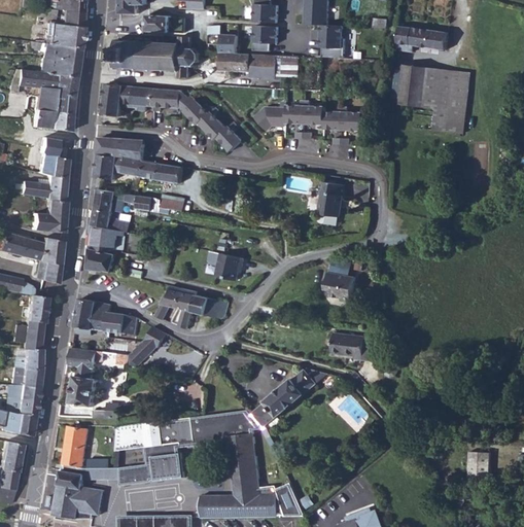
[(19,0),(19,9),(29,9),(29,0),(19,0)]
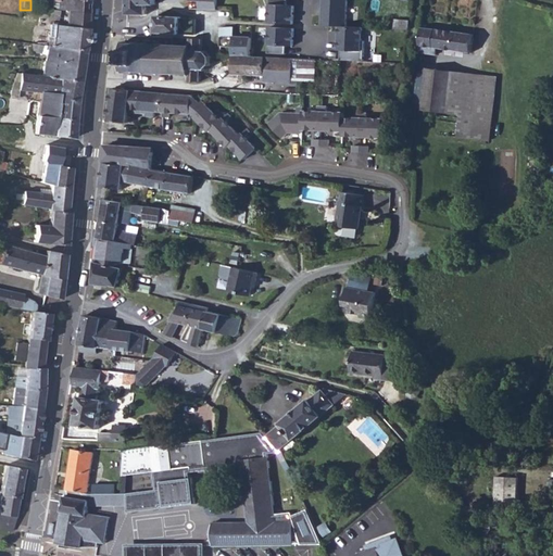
[(88,0),(54,0),(55,1),(60,1),(59,11),(66,11),(88,12),(88,0)]
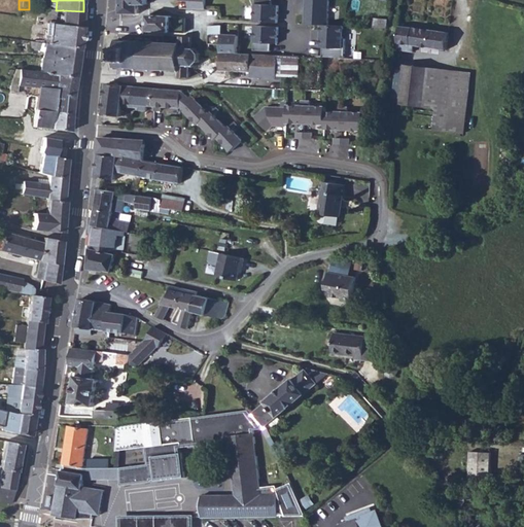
[(144,0),(116,0),(117,15),(134,15),(135,7),(144,7),(144,0)]
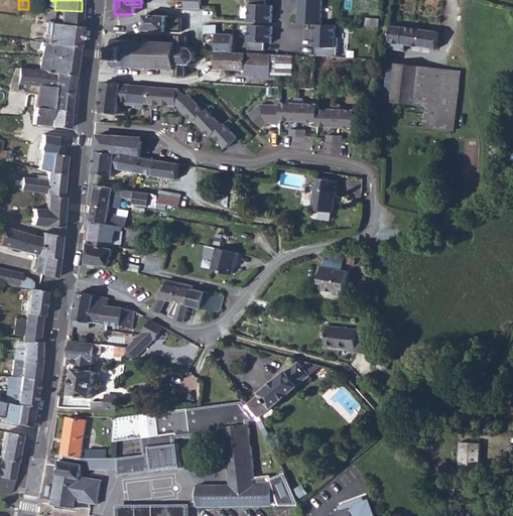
[(264,0),(247,0),(246,21),(269,22),(270,5),(264,5),(264,0)]
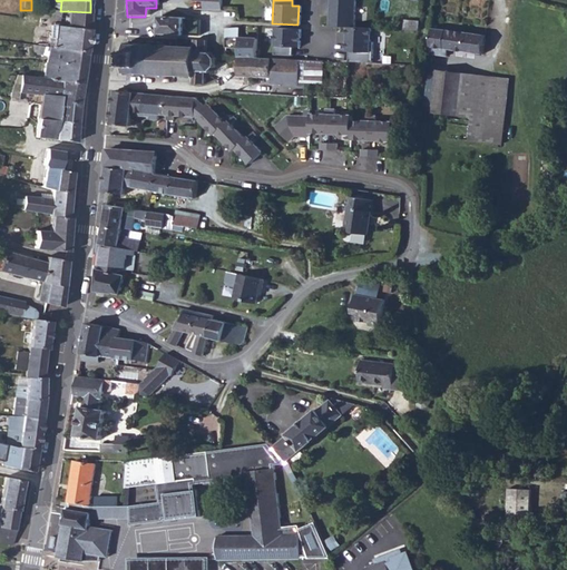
[(353,0),(331,0),(332,1),(329,1),(326,26),(345,27),(352,27),(353,0)]
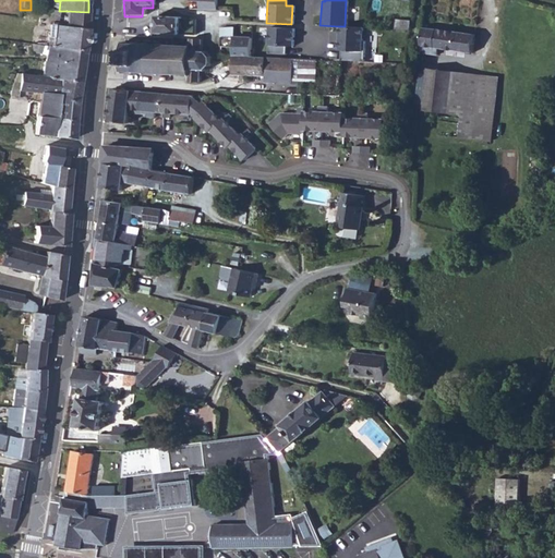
[(213,4),(194,3),(194,12),(212,13),(213,4)]
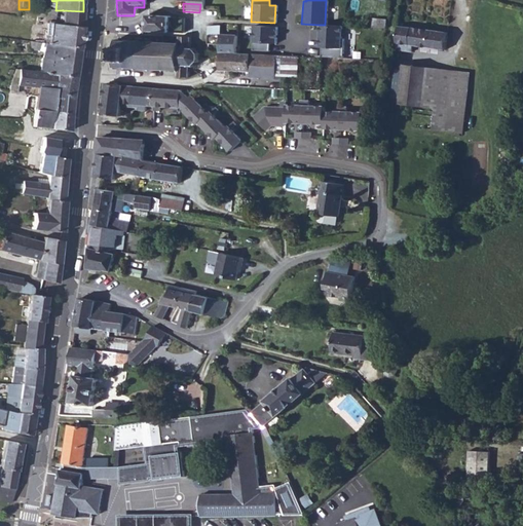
[(50,24),(48,45),(80,47),(83,11),(63,10),(62,25),(50,24)]
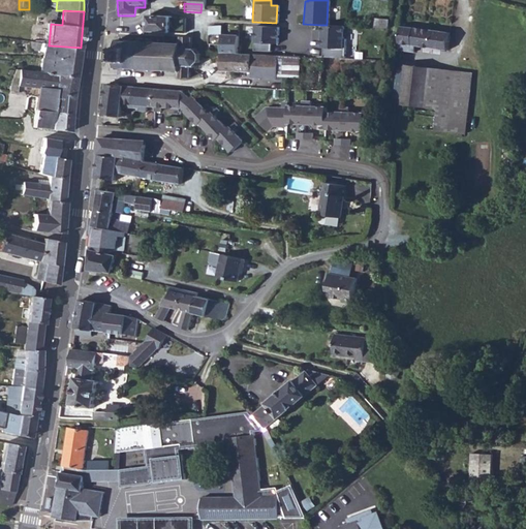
[(145,18),(144,34),(167,35),(168,21),(168,20),(145,18)]
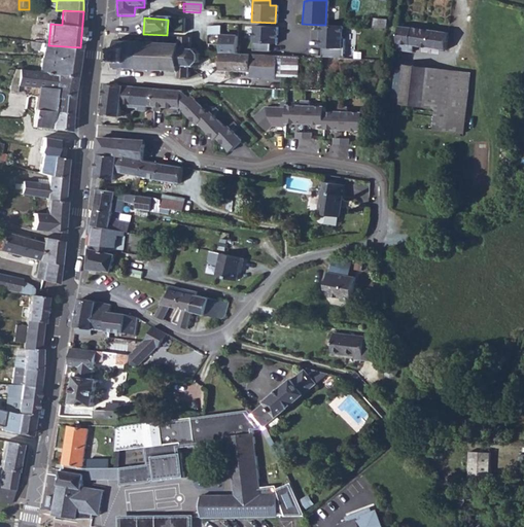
[(180,21),(168,21),(167,35),(180,36),(180,21)]
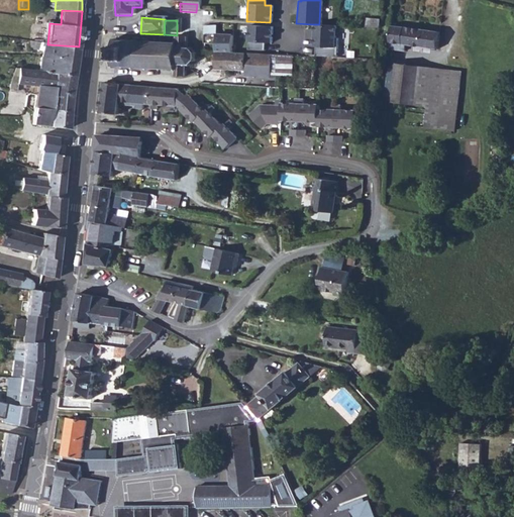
[(319,24),(313,24),(312,46),(314,46),(314,56),(335,57),(336,37),(334,37),(334,25),(319,24)]
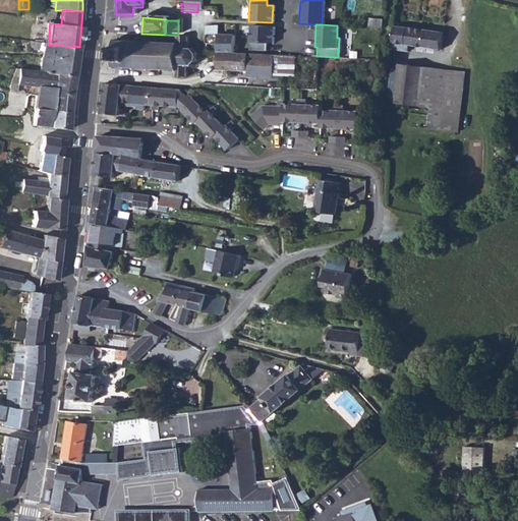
[(273,26),(249,25),(248,50),(266,51),(266,43),(272,43),(273,26)]
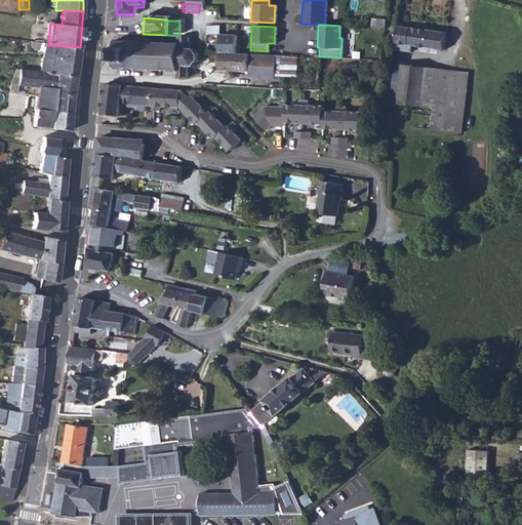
[(376,29),(376,38),(389,38),(390,29),(376,29)]
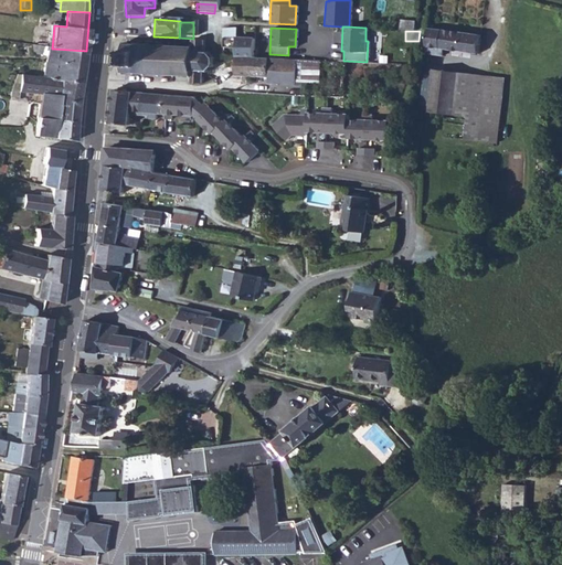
[(484,38),(428,32),(426,60),(444,61),(445,52),(484,54),(484,38)]
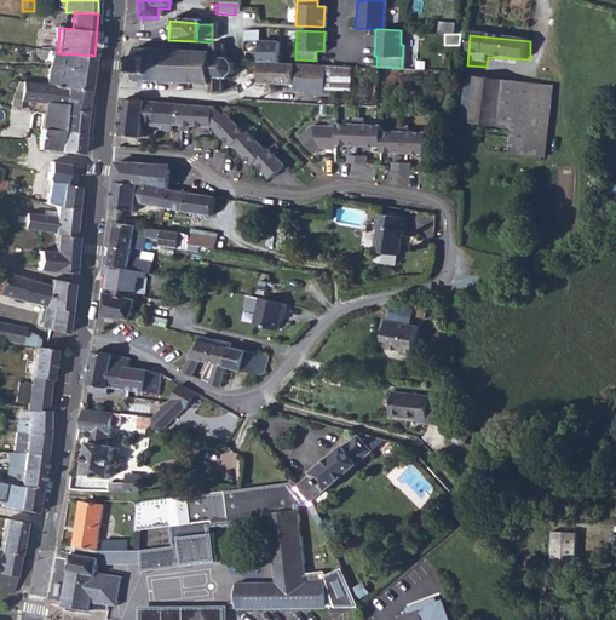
[(243,44),(242,67),(254,67),(254,44),(243,44)]
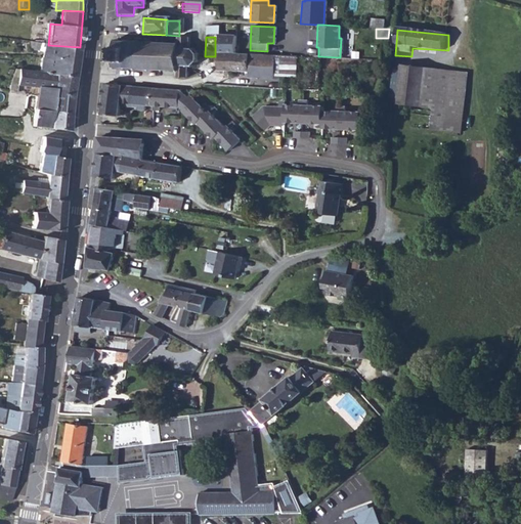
[(215,37),(215,56),(235,57),(235,38),(215,37)]
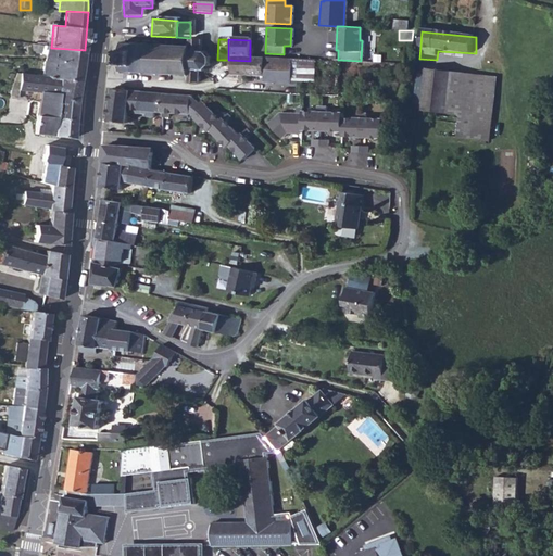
[(183,77),(183,84),(196,84),(197,72),(199,72),(202,71),(206,66),(206,63),(204,58),(198,55),(199,42),(185,41),(185,49),(121,46),(118,74),(183,77)]
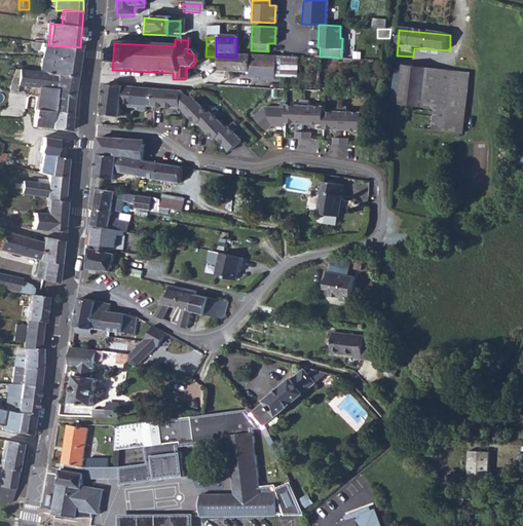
[(48,45),(31,44),(30,51),(44,52),(43,62),(79,64),(80,51),(80,47),(48,45)]
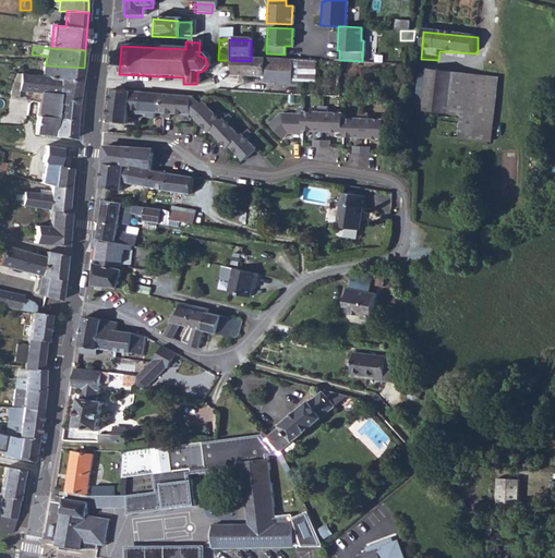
[(311,88),(311,64),(251,61),(229,60),(228,68),(228,79),(261,81),(260,86),(288,87),(288,85),(297,87),(311,88)]
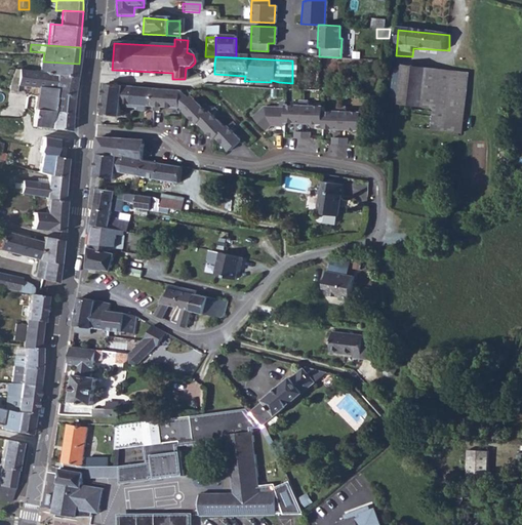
[(79,64),(43,62),(42,74),(57,75),(78,76),(79,64)]
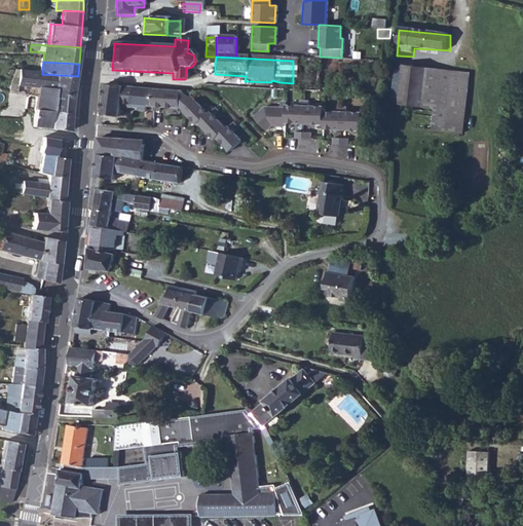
[(397,107),(441,110),(442,73),(399,71),(397,107)]
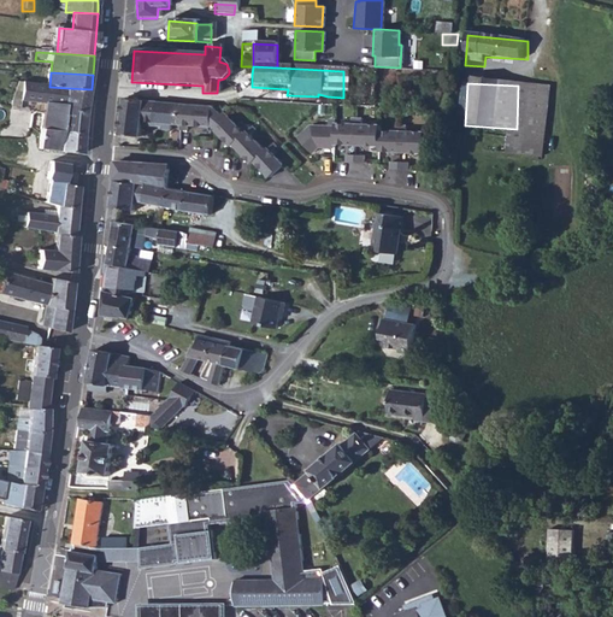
[(68,88),(49,87),(17,86),(13,105),(46,107),(66,109),(68,88)]
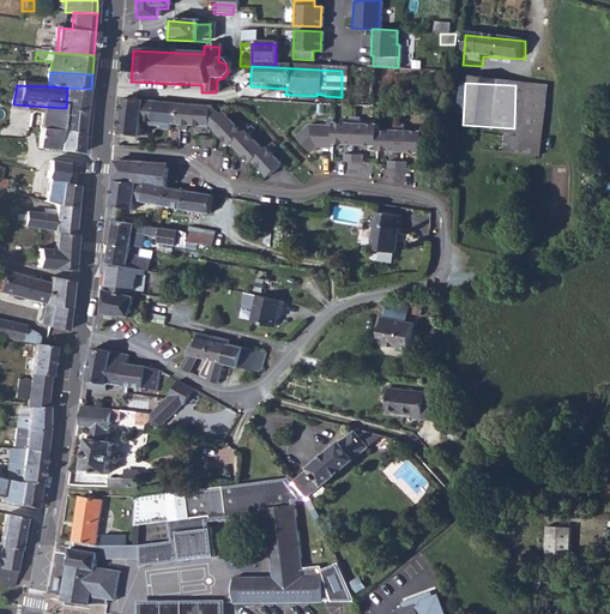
[(512,156),(529,157),(532,88),(515,85),(514,128),(512,156)]
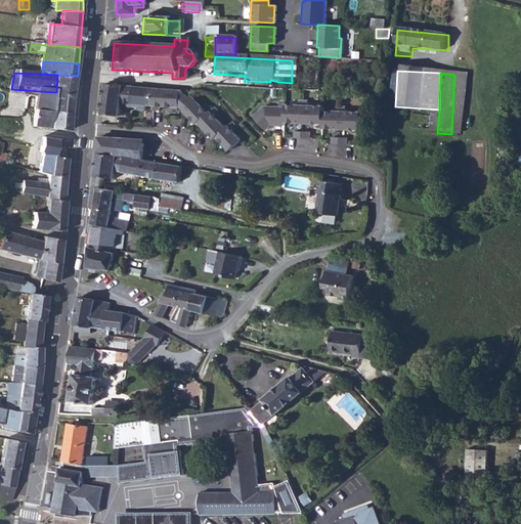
[(76,94),(78,76),(57,75),(56,92),(76,94)]
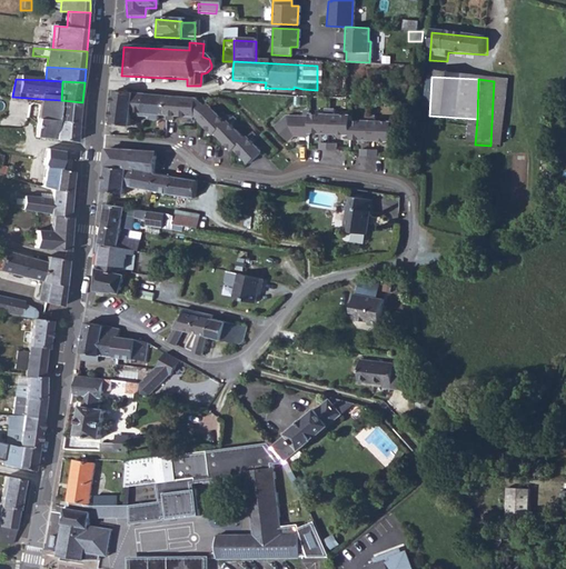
[(515,82),(498,81),(494,81),(490,146),(495,146),(508,147),(515,82)]
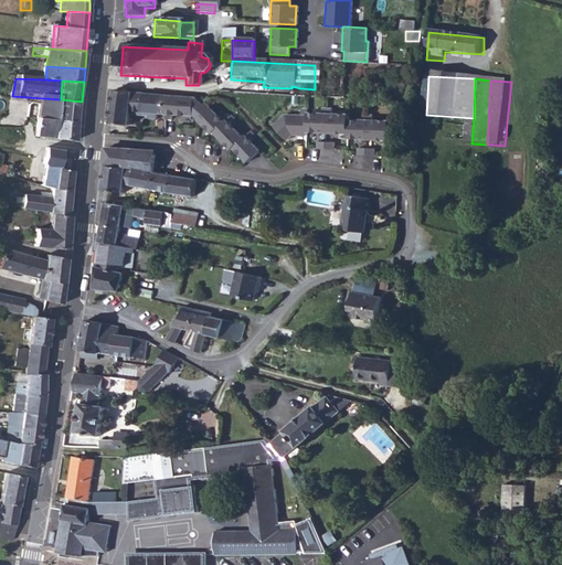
[(155,116),(156,96),(110,93),(107,127),(127,128),(128,114),(146,115),(145,120),(152,120),(152,116),(155,116)]
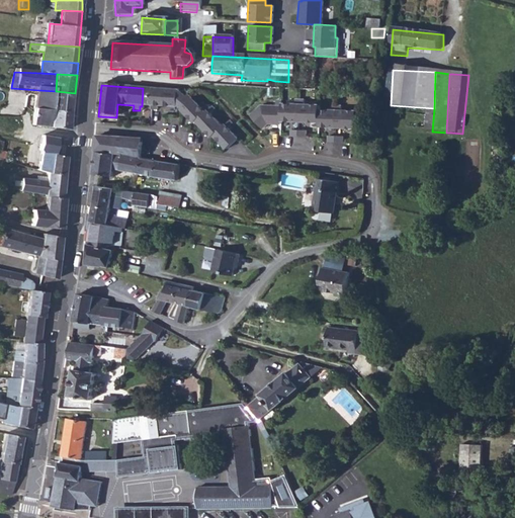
[(175,91),(143,88),(142,106),(148,106),(148,110),(154,111),(154,107),(174,108),(174,107),(175,92),(175,91)]
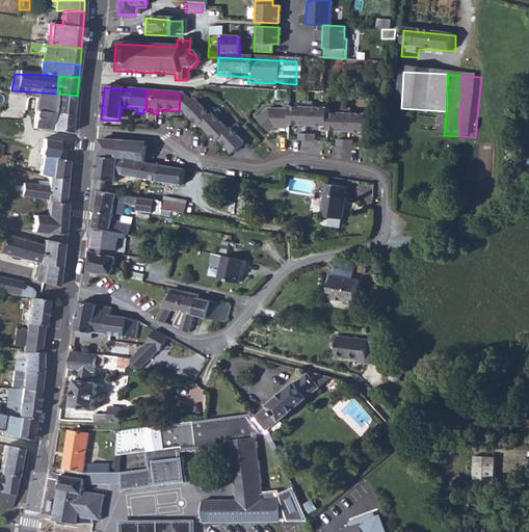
[(57,94),(40,92),(37,109),(56,111),(75,114),(75,108),(77,96),(57,94)]
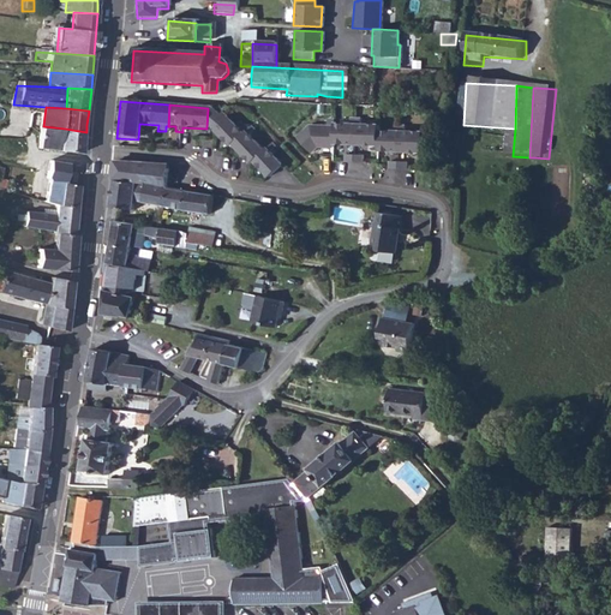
[(216,115),(208,109),(207,127),(213,130),(225,118),(220,113),(216,115)]
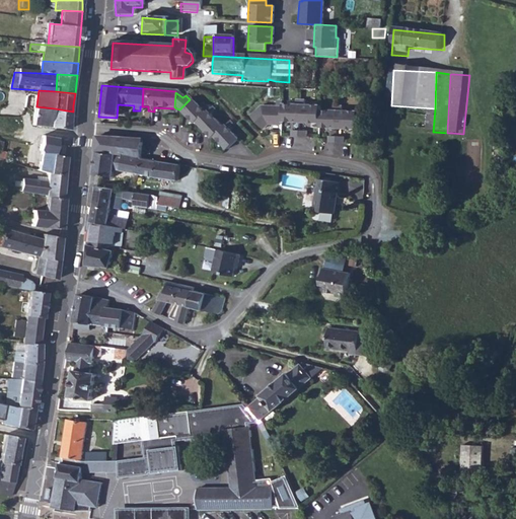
[(179,109),(178,110),(193,124),(195,122),(208,107),(205,104),(200,109),(190,99),(179,109)]
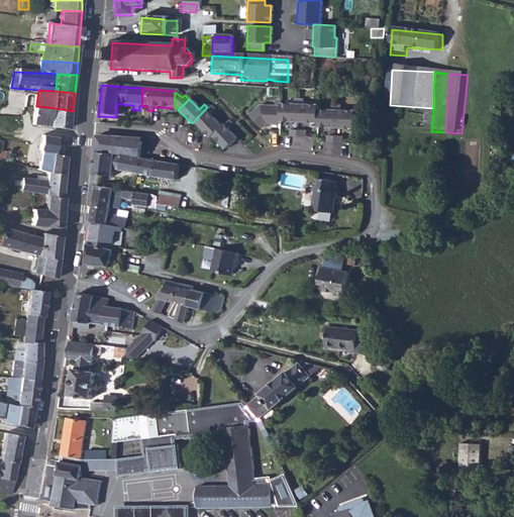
[(288,106),(275,106),(275,123),(293,122),(293,101),(288,101),(288,106)]
